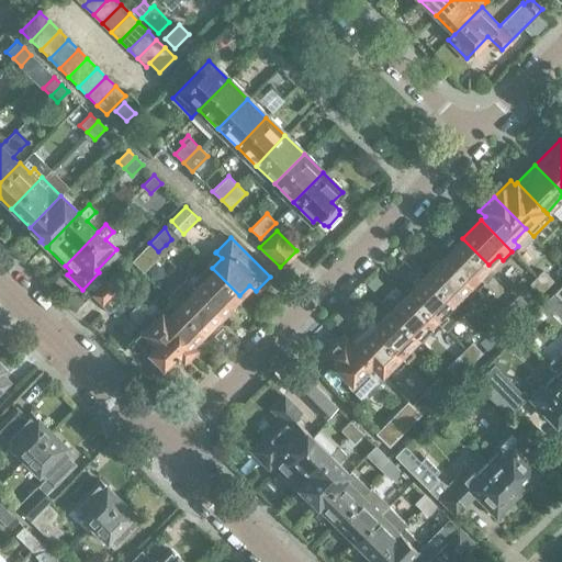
[(445,257),(474,289),(494,269),(489,265),(462,238),(445,257)]
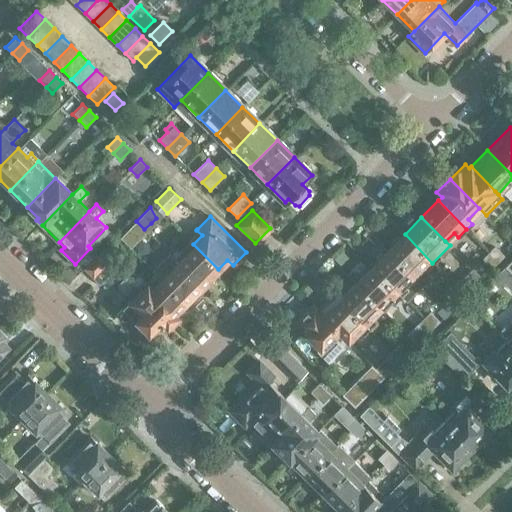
[(137,236),(144,229),(136,221),(128,228),(137,236)]
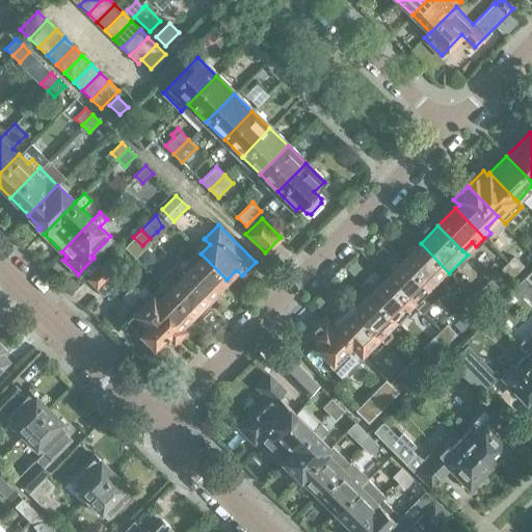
[(443,281),(449,273),(421,243),(403,261),(428,286),(439,276),(443,281)]
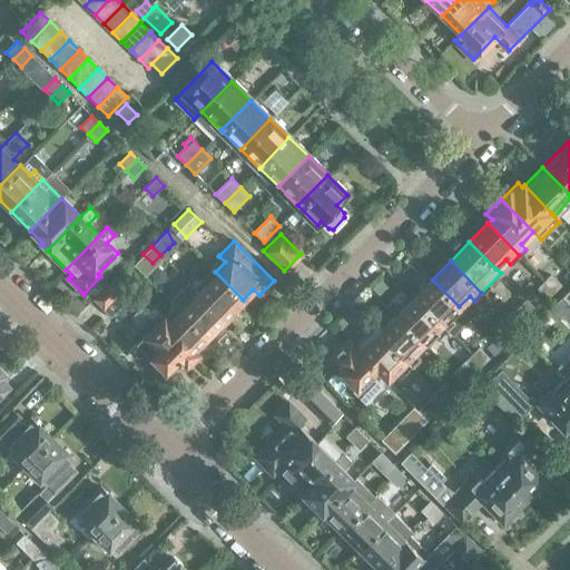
[(243,300),(215,272),(209,267),(192,285),(225,318),(243,300)]
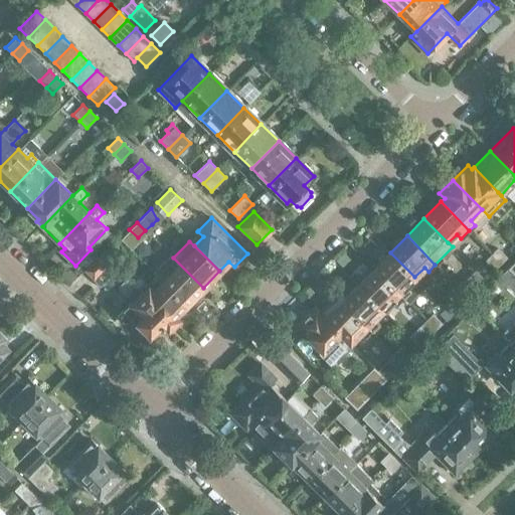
[(491,253),(501,264),(508,258),(498,247),(491,253)]
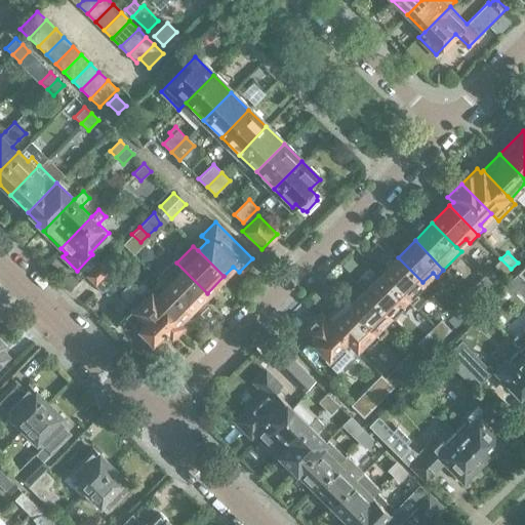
[(106,260),(114,269),(120,263),(112,254),(106,260)]
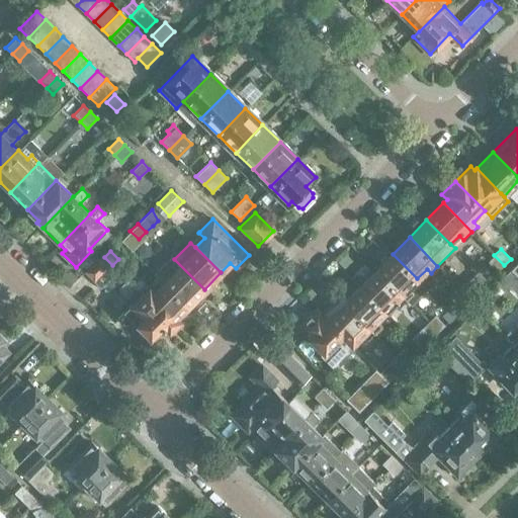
[(393,254),(375,270),(405,299),(412,292),(407,288),(417,278),(393,254)]
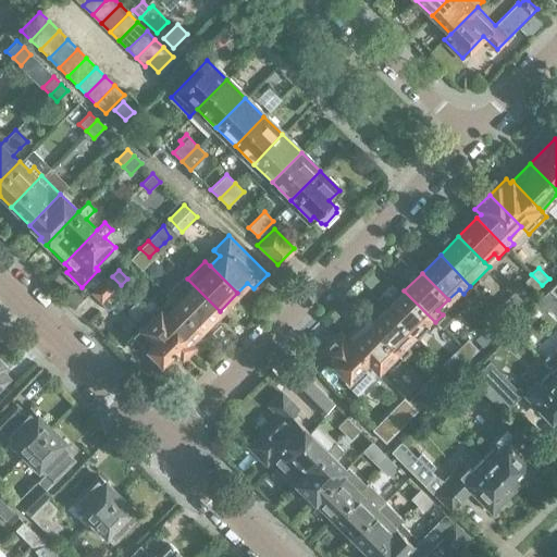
[(121,285),(112,276),(111,274),(107,277),(106,275),(90,291),(109,309),(126,291),(121,285)]
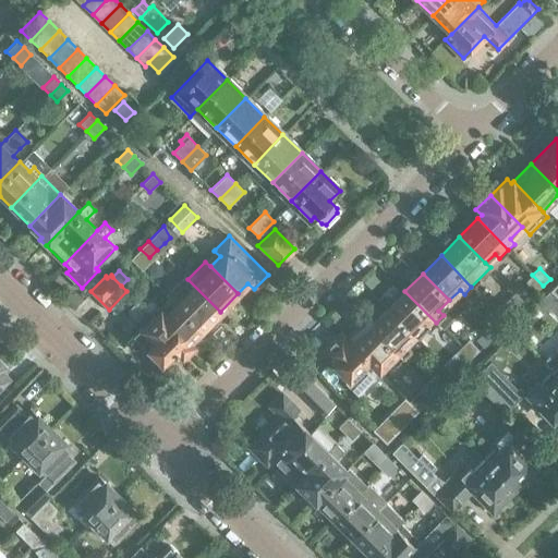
[(536,293),(543,286),(532,275),(525,282),(536,293)]
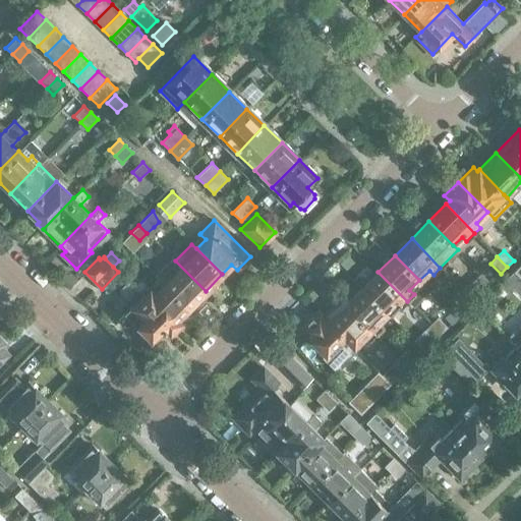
[(206,291),(175,261),(168,269),(172,273),(165,280),(190,305),(206,291)]
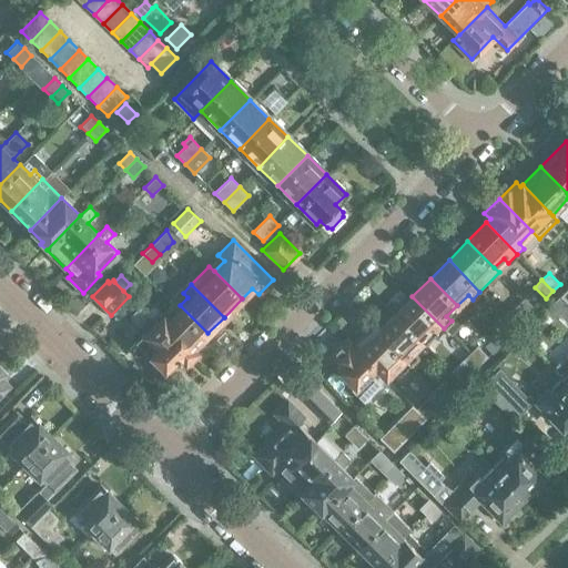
[(444,328),(412,296),(394,315),(421,342),(432,331),(436,336),(444,328)]
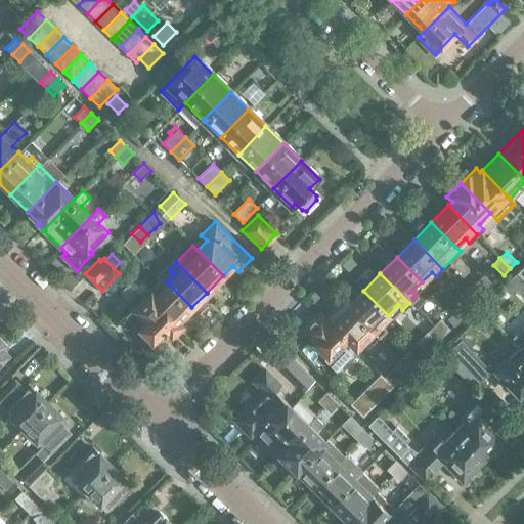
[(483,274),(467,292),(477,302),(493,286),(483,274)]
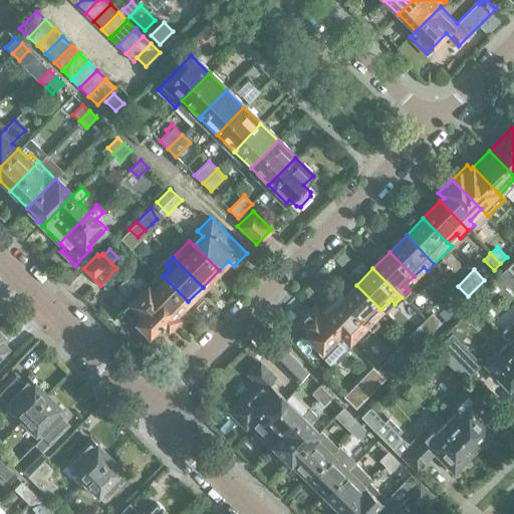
[(147,283),(139,275),(133,282),(174,322),(179,317),(176,314),(188,301),(163,276),(162,278),(157,273),(147,283)]
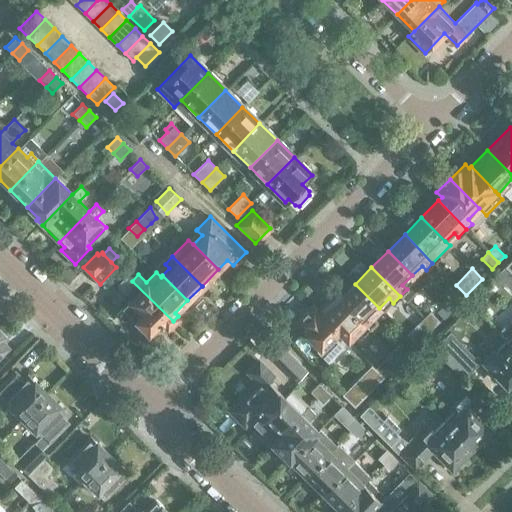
[(173,321),(132,281),(131,281),(126,276),(118,284),(130,297),(122,306),(138,322),(132,328),(143,338),(160,321),(166,328),(173,321)]
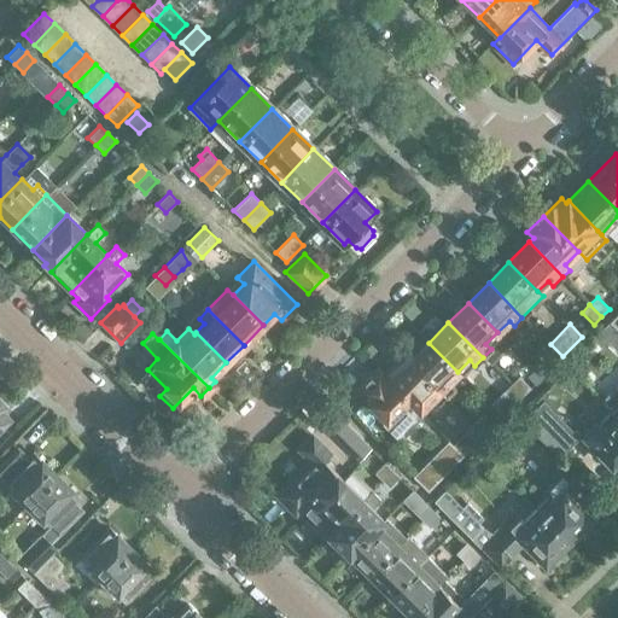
[(402,355),(443,397),(452,389),(447,383),(458,372),(429,343),(414,357),(407,350),(402,355)]
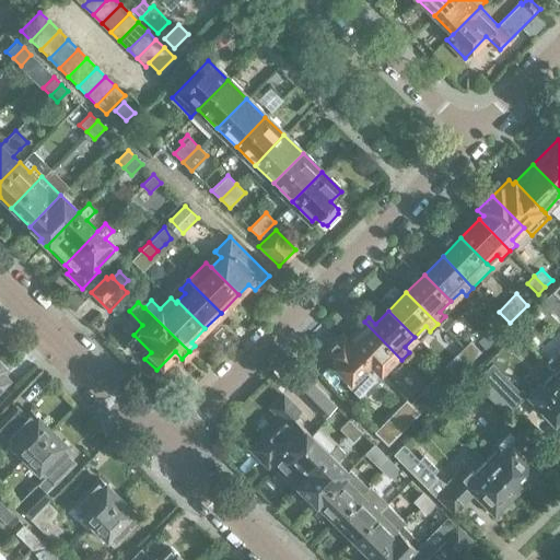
[(503,329),(510,323),(499,312),(491,319),(503,329)]
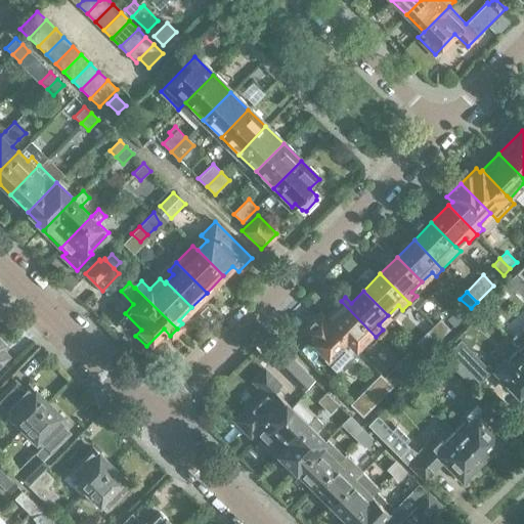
[(324,317),(356,348),(364,339),(369,343),(376,337),(341,301),(325,316),(324,317)]
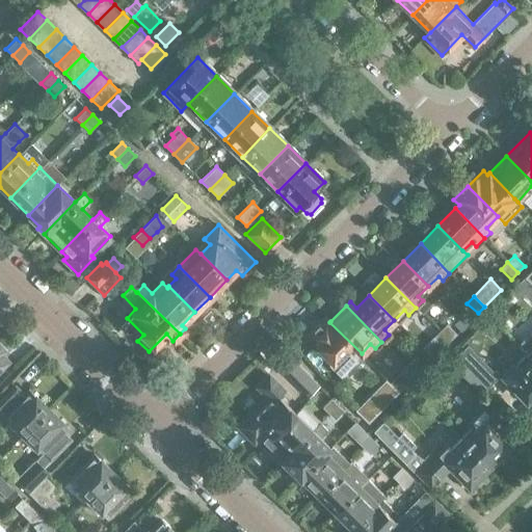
[(329,322),(330,321),(325,315),(306,335),(333,363),(330,365),(343,376),(358,360),(357,360),(361,355),(361,354),(362,353),(329,322)]
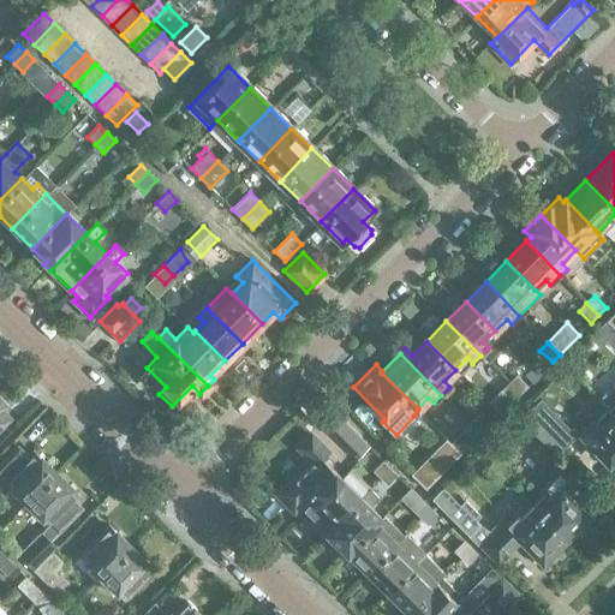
[(532,365),(524,375),(532,383),(541,374),(532,365)]
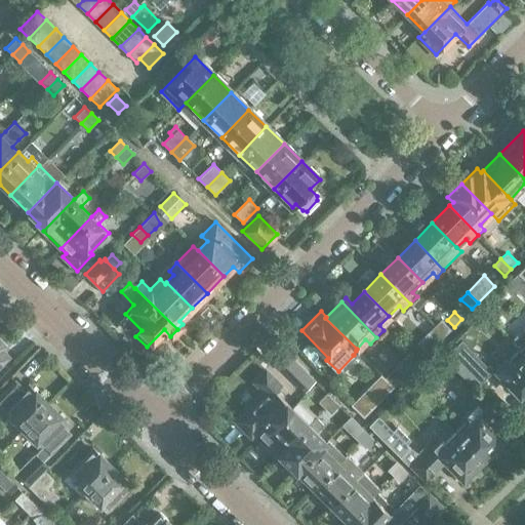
[(434,326),(444,336),(451,329),(441,319),(434,326)]
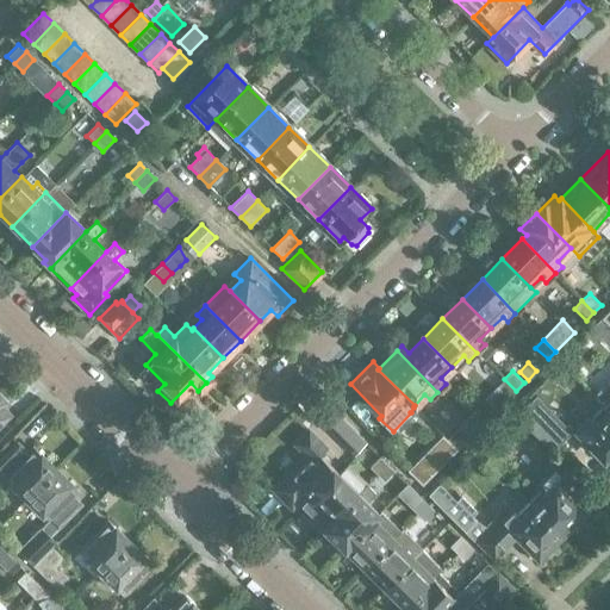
[(503,404),(509,398),(516,391),(504,379),(497,386),(498,388),(492,394),(503,404)]
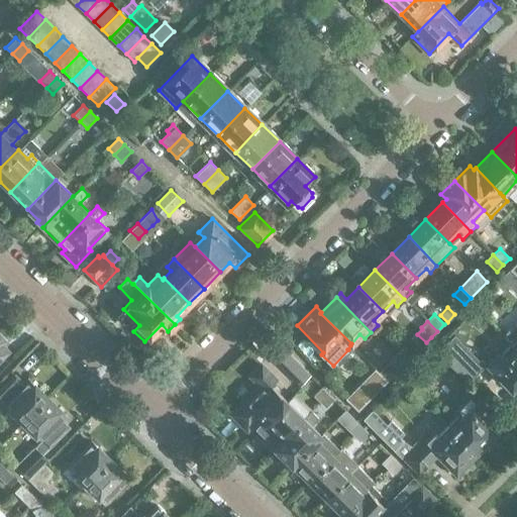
[(516,321),(503,335),(511,344),(516,349),(516,321)]
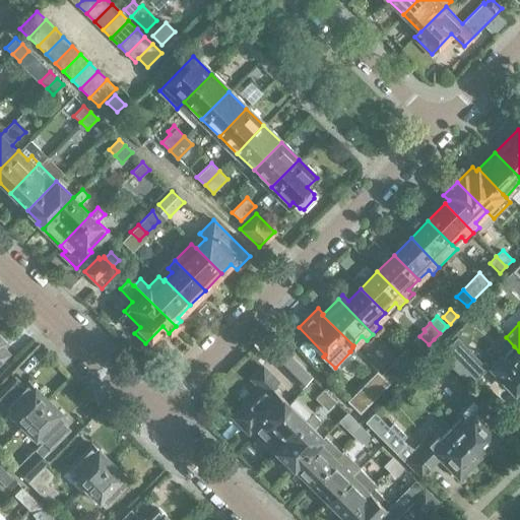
[(446,348),(459,362),(476,379),(488,368),(457,337),(446,348)]
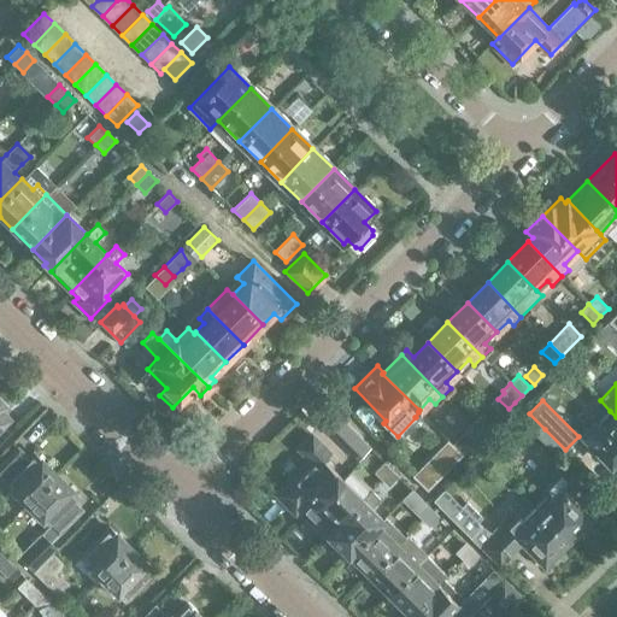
[(358,459),(370,447),(333,410),(321,422),(358,459)]
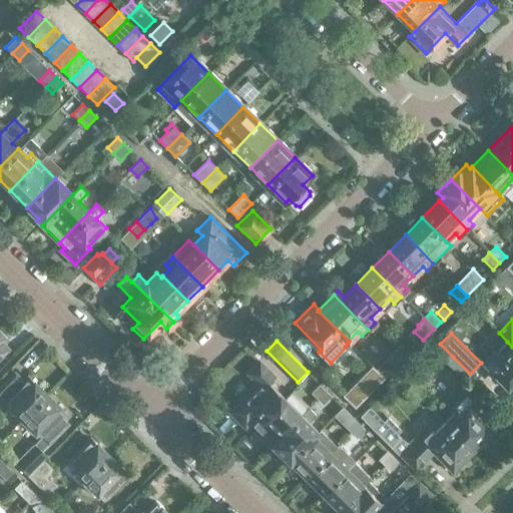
[(512,347),(507,342),(485,363),(507,386),(512,381),(512,382),(512,347)]
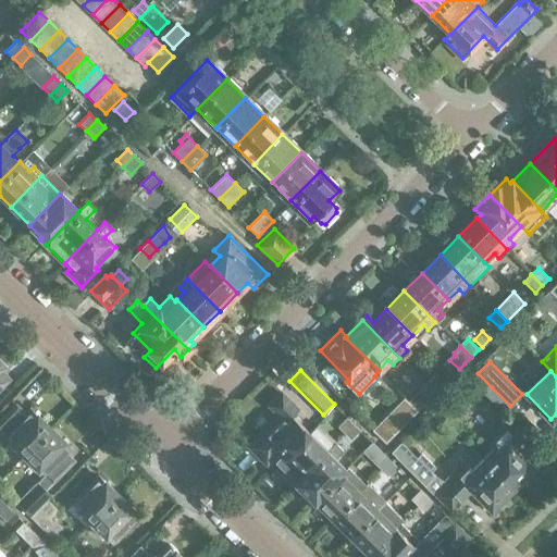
[(424,383),(435,393),(444,385),(433,374),(424,383)]
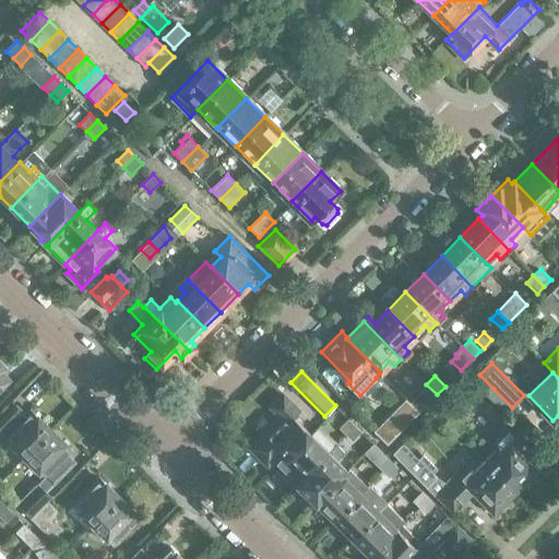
[(420,412),(437,394),(426,384),(420,390),(427,395),(416,407),(420,412)]
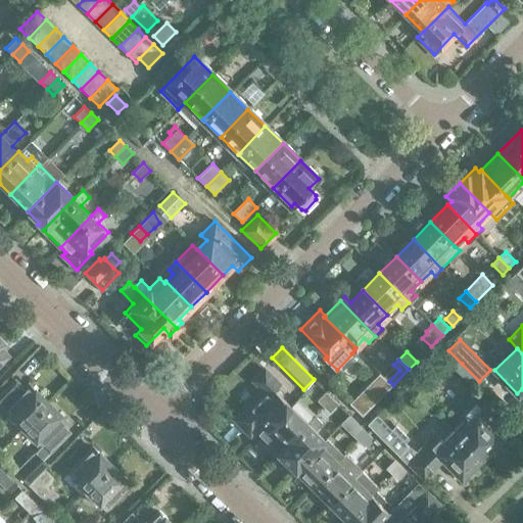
[(472,387),(479,381),(462,364),(456,370),(472,387)]
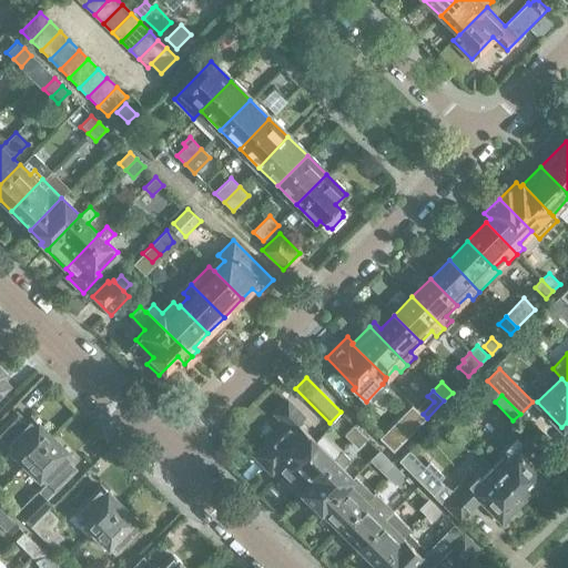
[(276,412),(286,423),(254,455),(272,473),(275,469),(281,475),(315,439),(297,423),(304,416),(287,401),(276,412)]
